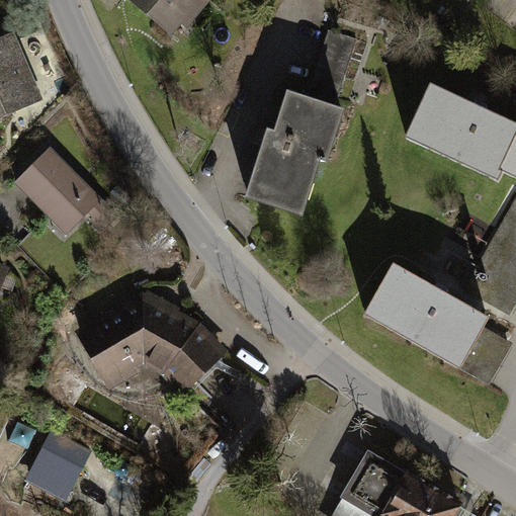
[(136,0),(179,36),(187,26),(192,31),(219,0),(136,0)]
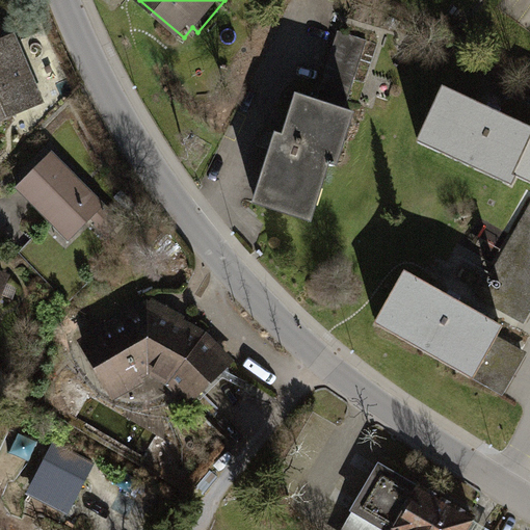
[(316,90),(293,83),(280,124),(272,122),(249,194),(309,213),(327,155),(335,157),(352,102),(344,99),(364,38),(336,29),(316,90)]
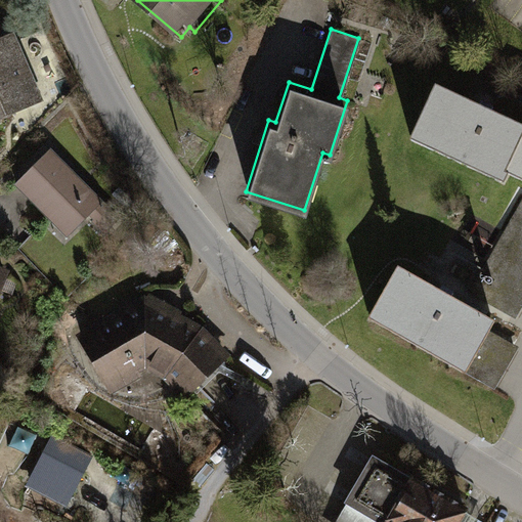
[(0,127),(49,106),(18,34),(0,41),(0,127)]
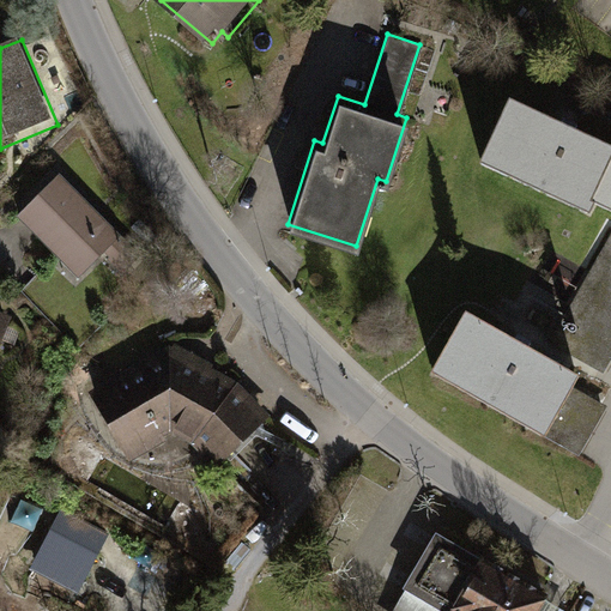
[(610,144),(512,100),(483,163),(586,210),(590,200),(610,153),(610,144)]
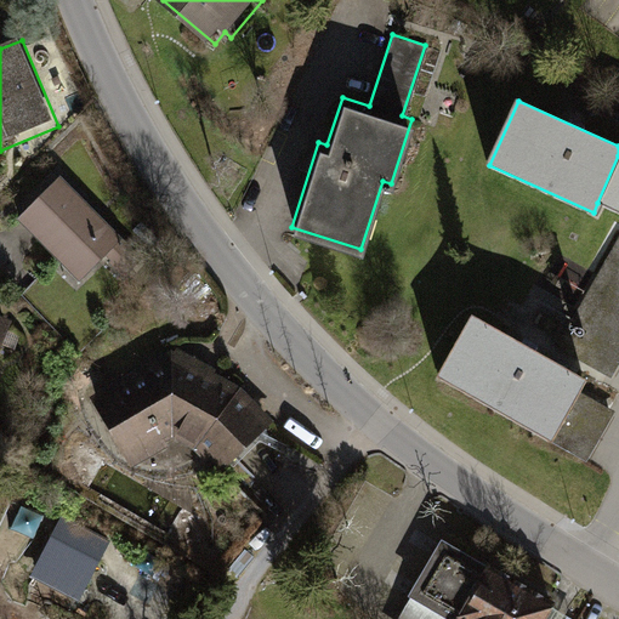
[(618,155),(597,203),(618,211),(618,155)]
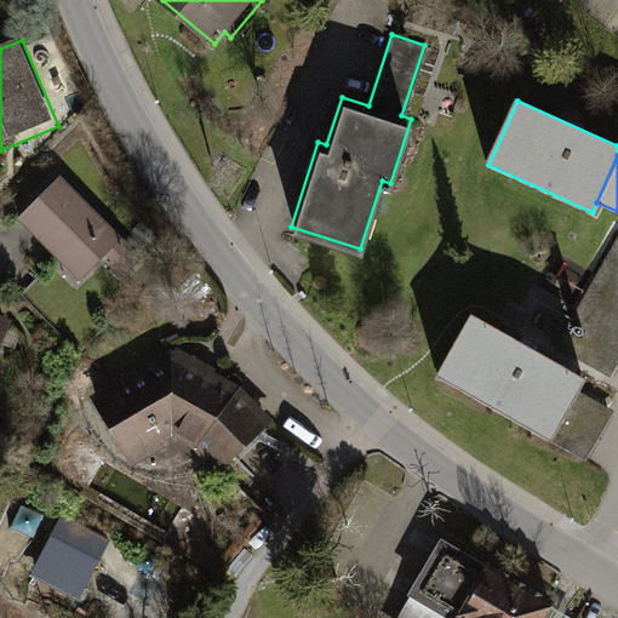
[(62,181),(21,223),(89,290),(130,246),(62,181)]
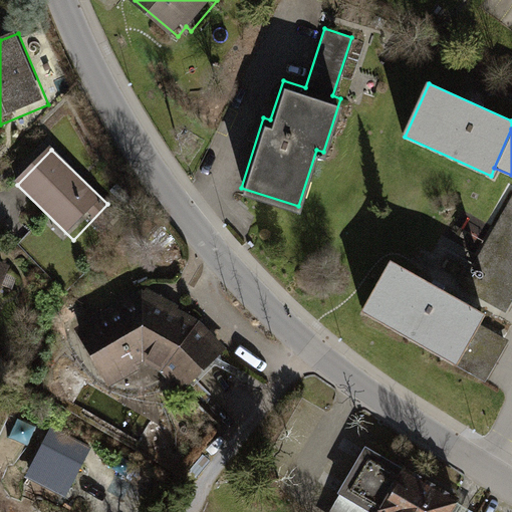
[(511,198),(463,287),(510,313),(511,310),(511,198)]
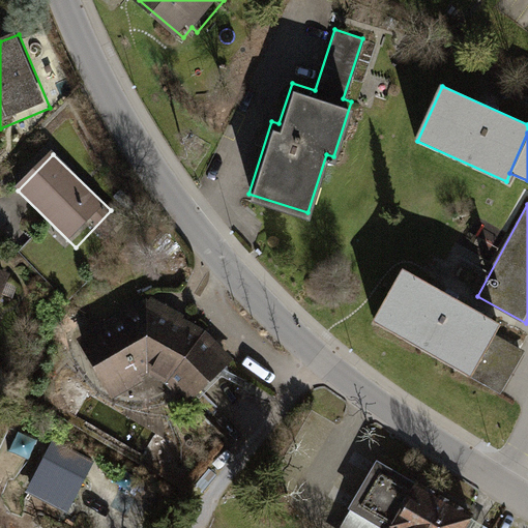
[(502,323),(401,268),(372,321),(473,376),(496,334),(502,323)]
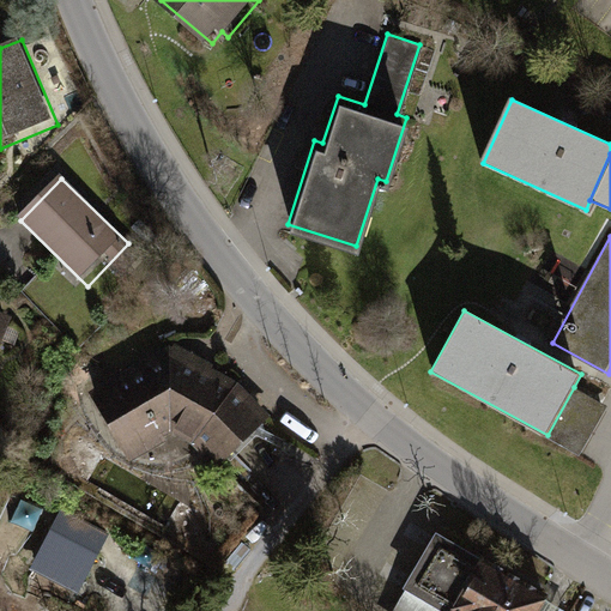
[(0,373),(20,325),(0,315),(0,373)]
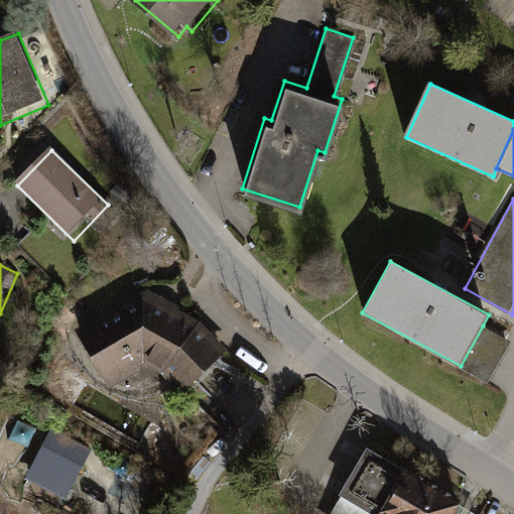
[(151,294),(80,335),(112,391),(154,367),(170,378),(187,398),(236,357),(209,325),(151,294)]
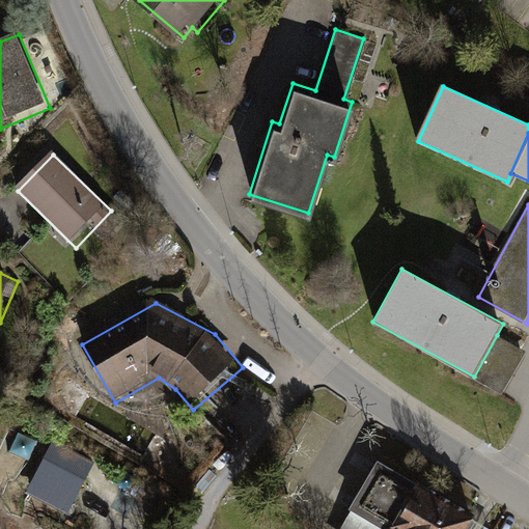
[(497,335),(474,377),(504,393),(528,353),(497,335)]
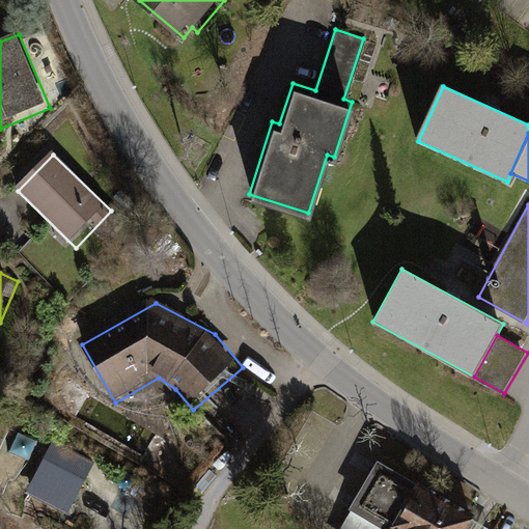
[(81,473),(45,453),(26,490),(61,508),(81,473)]
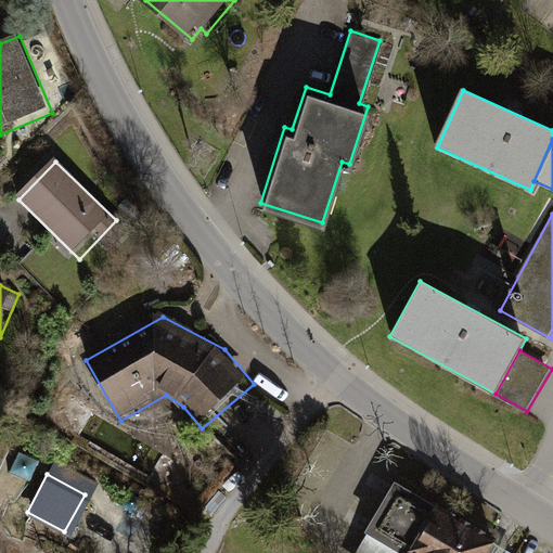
[(484,552),(494,536),(393,477),(363,528),(365,529),(350,552),(484,552)]
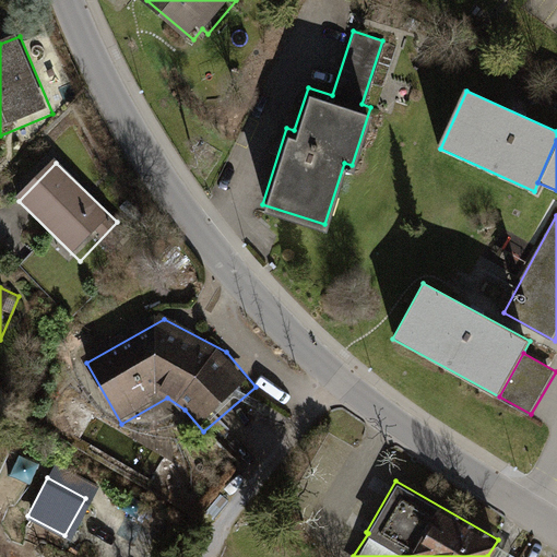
All buildings are outlined.
